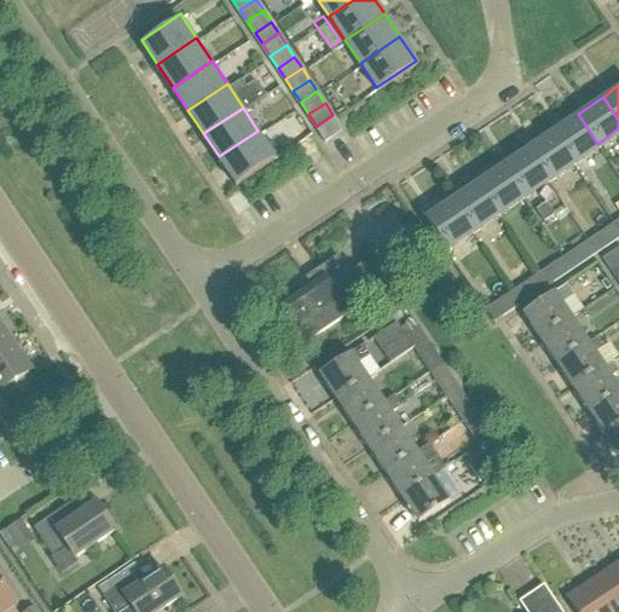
[(573,161),(597,144),(578,114),(553,131),(573,161)]
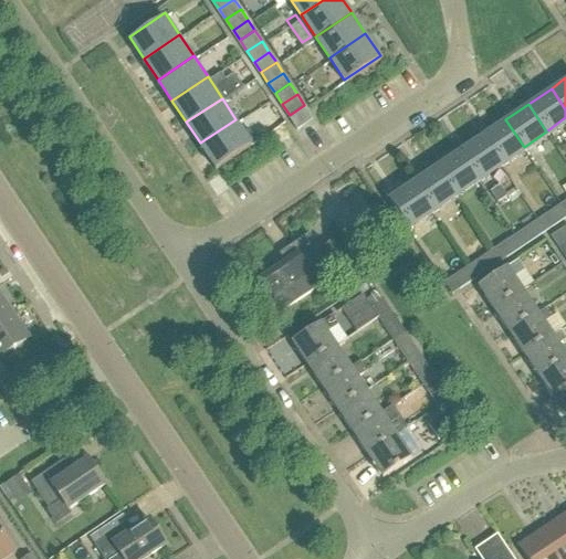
[(304,105),(290,115),(296,125),(312,115),(304,105)]
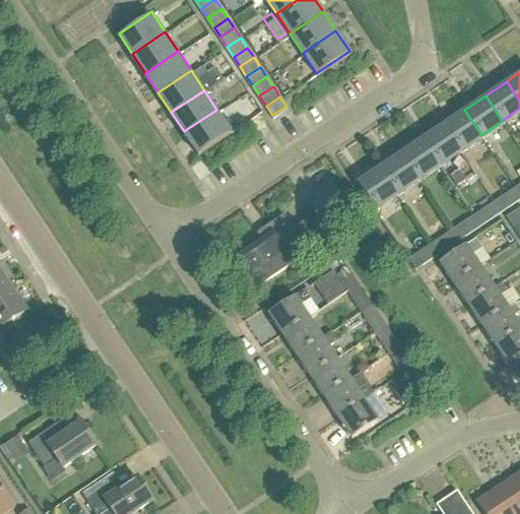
[(216,110),(184,131),(197,151),(231,130),(216,110)]
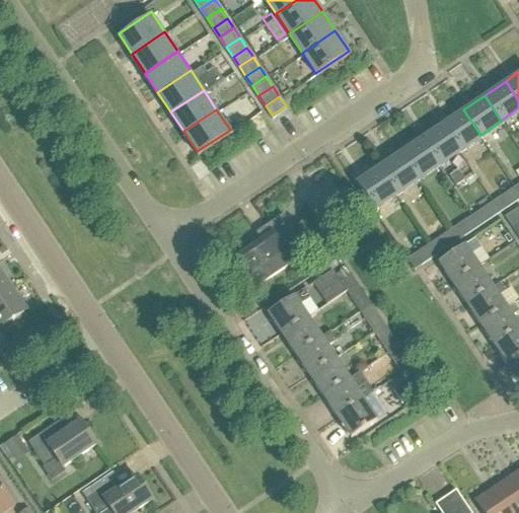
[(459,148),(480,135),(463,110),(442,124),(459,148)]
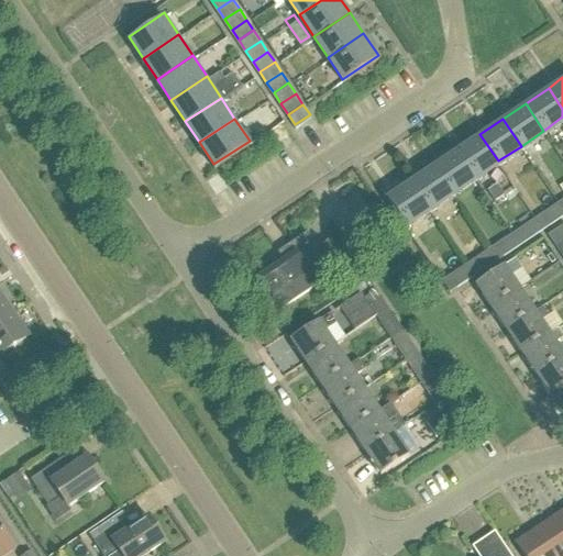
[(475,176),(498,160),(479,134),(456,149),(475,176)]
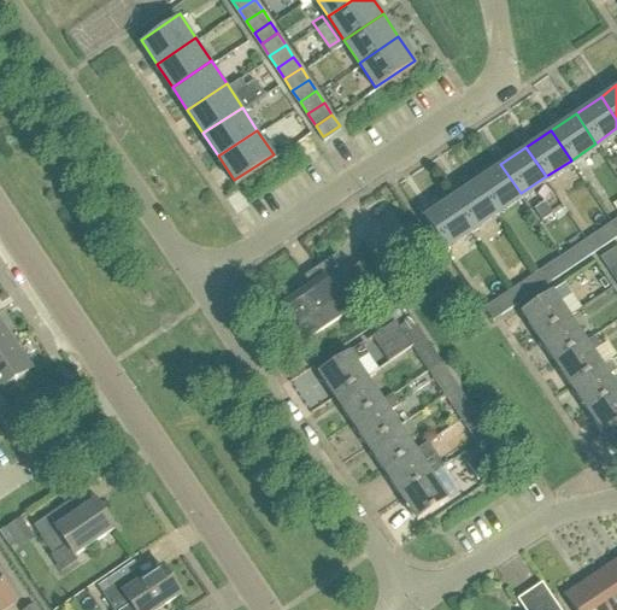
[(495,210),(521,193),(500,164),(475,181),(495,210)]
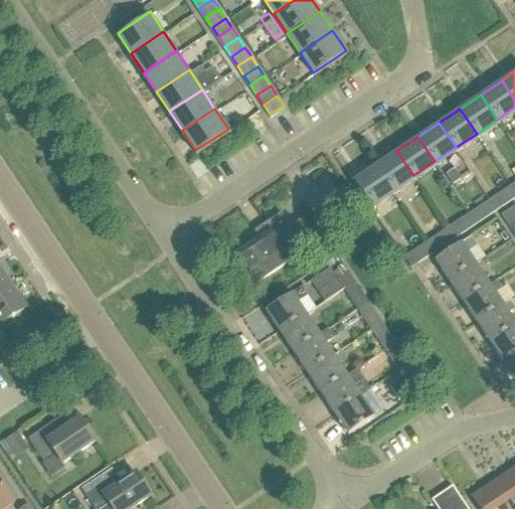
[(392,189),(413,175),(396,151),(376,165),(392,189)]
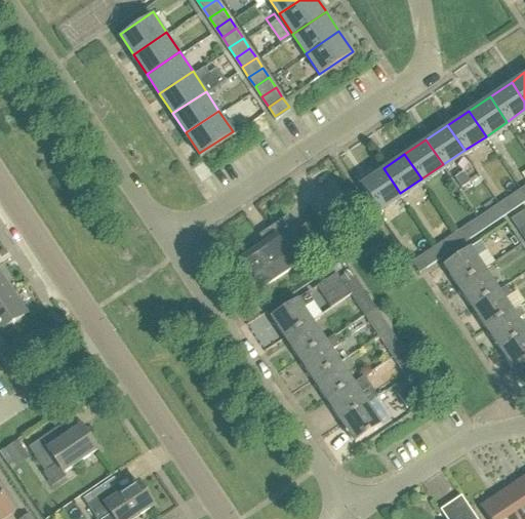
[(460,167),(451,173),(458,184),(468,177),(460,167)]
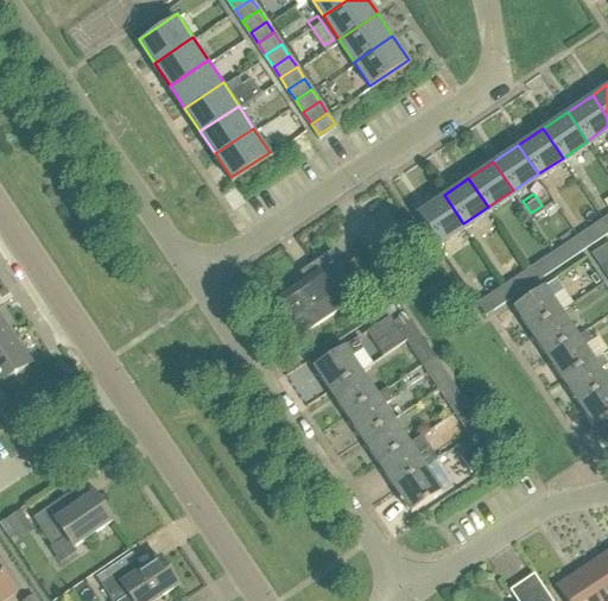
[(437,241),(463,223),(444,195),(418,212),(437,241)]
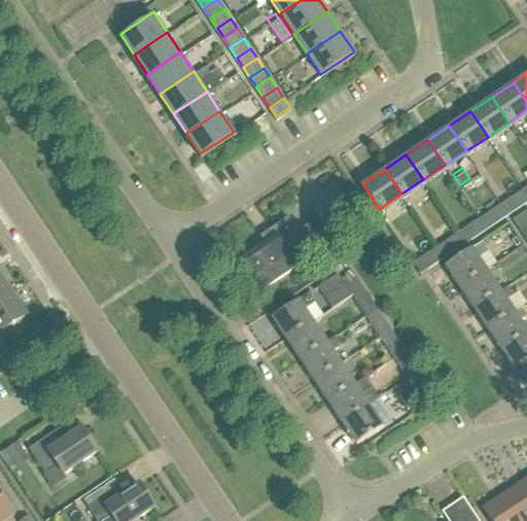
[(514,207),(526,198),(526,194),(522,186),(506,197),(514,207)]
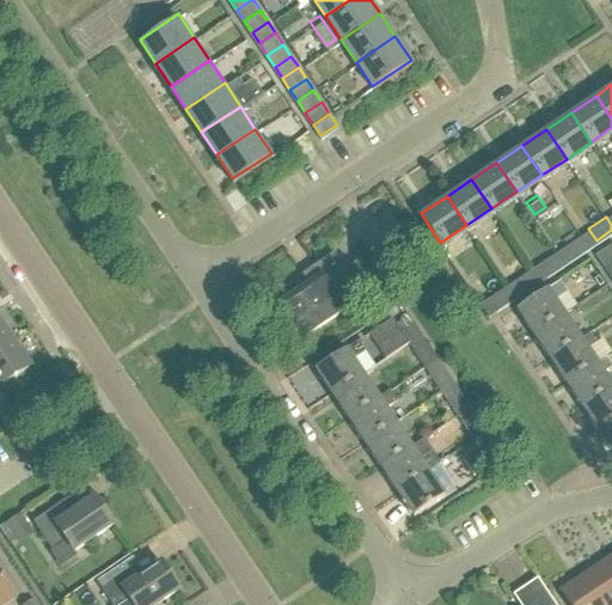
[(571,258),(589,246),(581,233),(563,245),(571,258)]
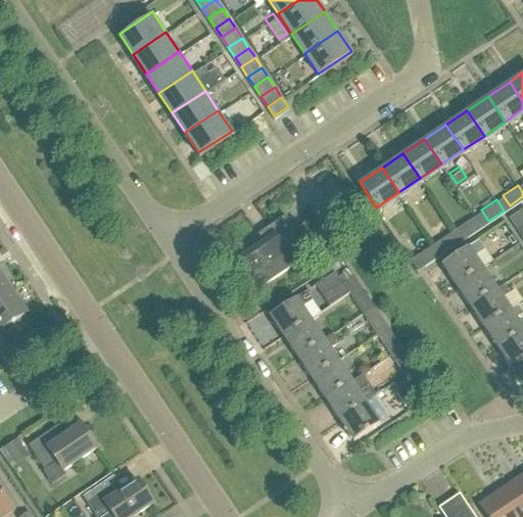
[(516,226),(522,221),(522,204),(509,215),(516,226)]
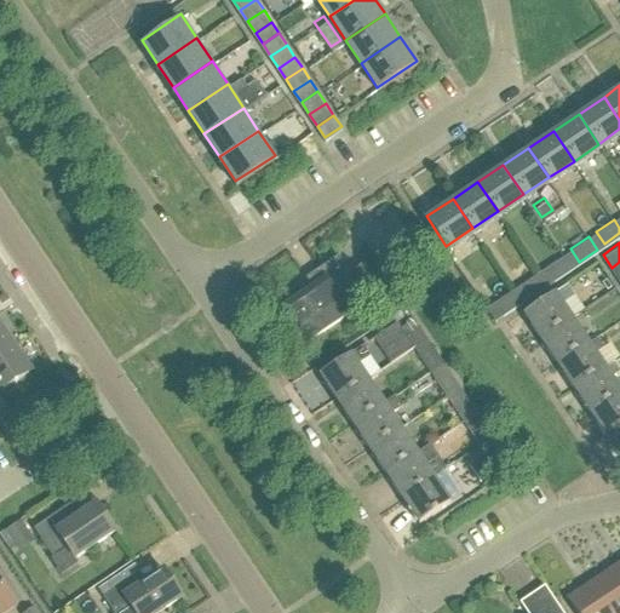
[(349,268),(338,251),(317,265),(323,274),(283,301),(308,337),(349,309),(344,303),(362,291),(378,280),(363,258),(349,268)]
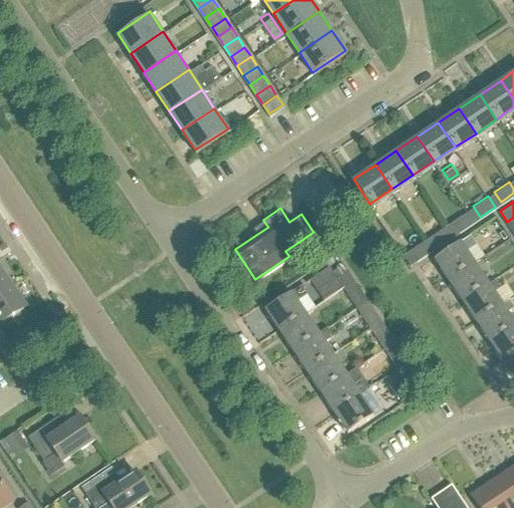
[(459,231),(474,221),(467,210),(452,220),(459,231)]
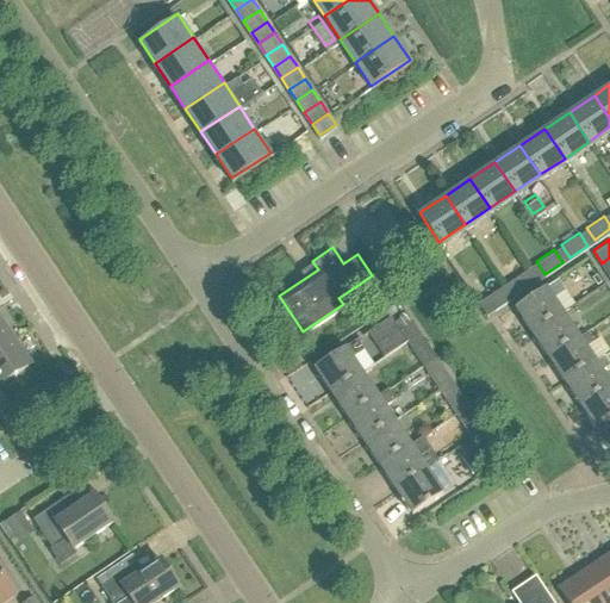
[(520,291),(537,279),(529,267),(512,278),(520,291)]
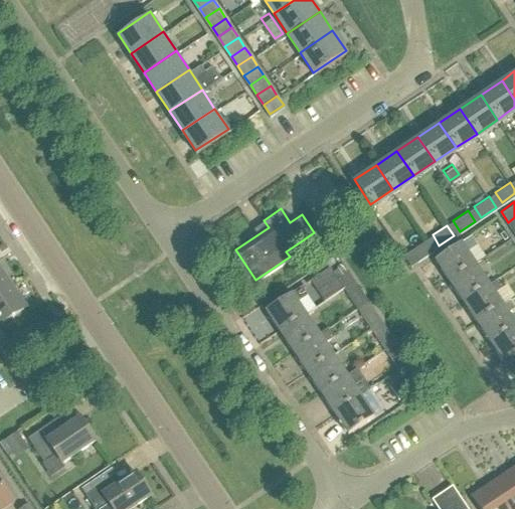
[(435,258),(449,279),(475,261),(466,248),(476,241),(471,233),(435,258)]
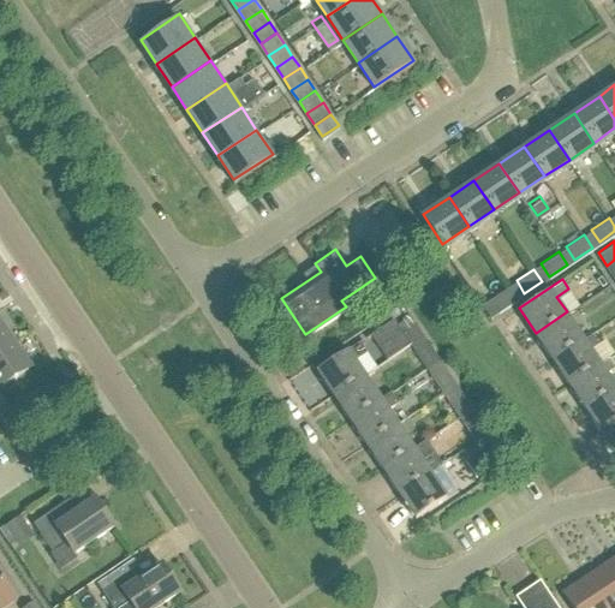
[(500,310),(517,298),(508,285),(491,297),(500,310)]
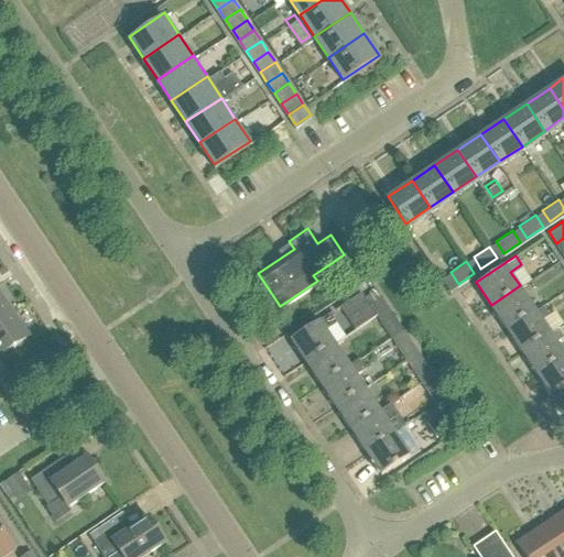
[(506,327),(534,308),(525,294),(534,288),(529,280),(520,285),(491,305),(506,327)]
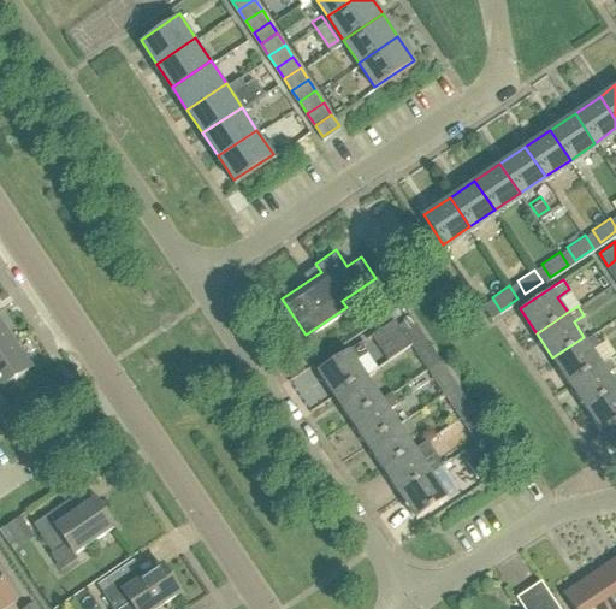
[(410,342),(424,333),(410,314),(398,323),(395,317),(371,332),(388,358),(410,342)]
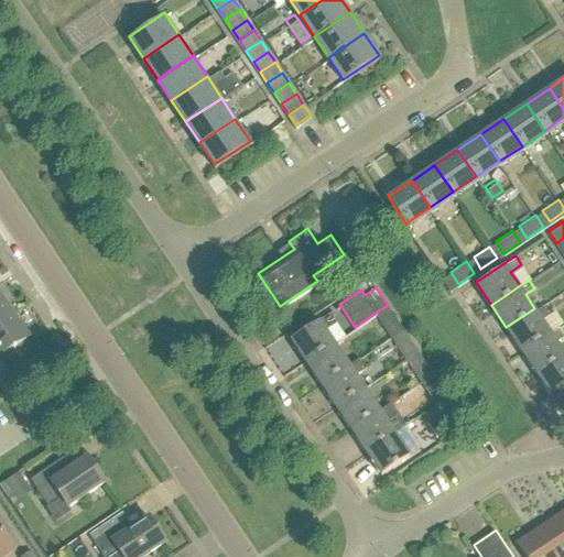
[(0,315),(12,307),(0,288),(0,315)]
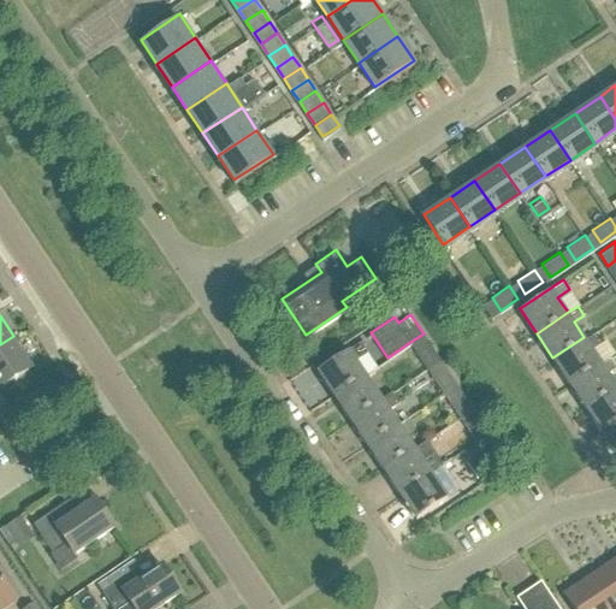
[(569,382),(600,361),(591,346),(600,340),(593,330),(584,337),(552,358),(569,382)]
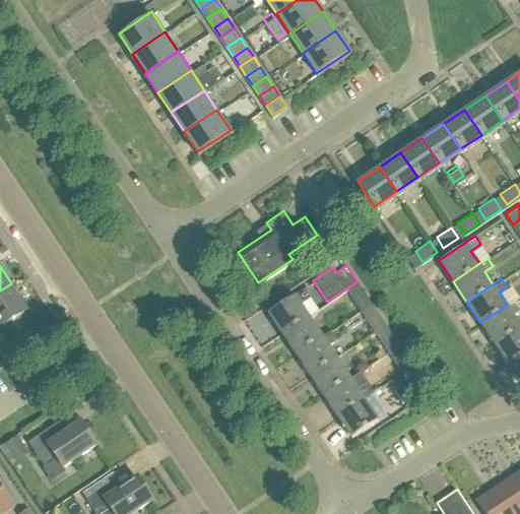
[(11,283),(0,291),(0,324),(26,307),(11,283)]
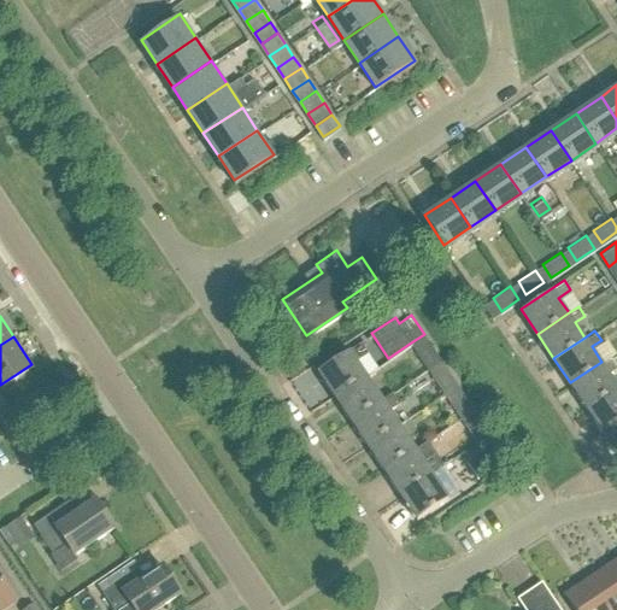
[(428,367),(441,358),(428,339),(415,347),(428,367)]
